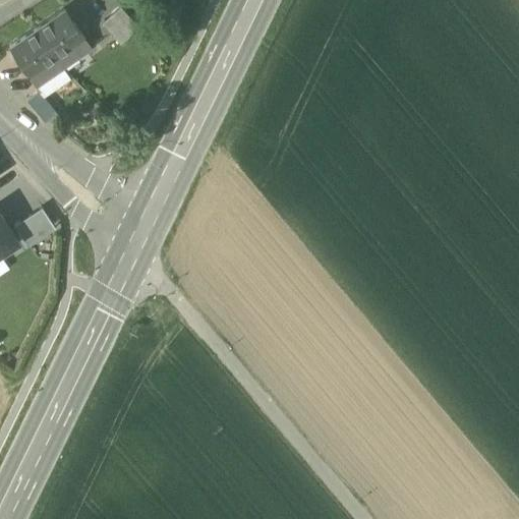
[(102,25),(120,46),(140,30),(122,8),(102,25)]
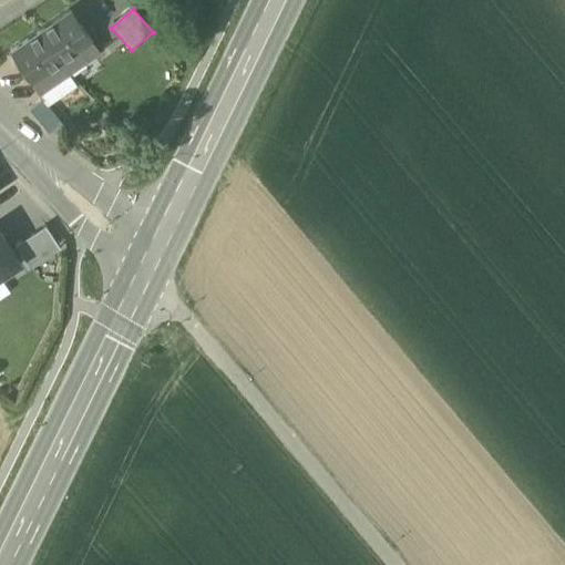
[(42,33),(71,74),(86,64),(80,54),(91,47),(98,57),(101,54),(71,12),(42,33)]
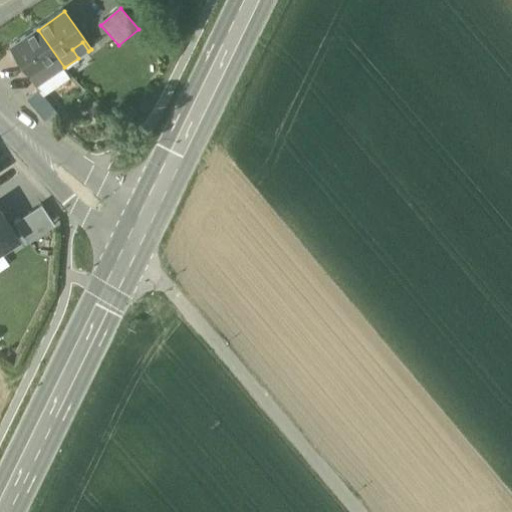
[(64,67),(38,30),(12,48),(31,76),(43,67),(50,76),(64,67)]
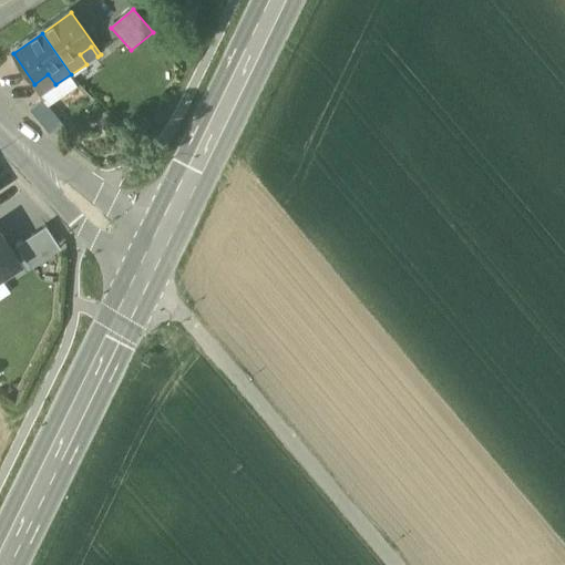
[(80,54),(86,64),(98,57),(91,47),(80,54)]
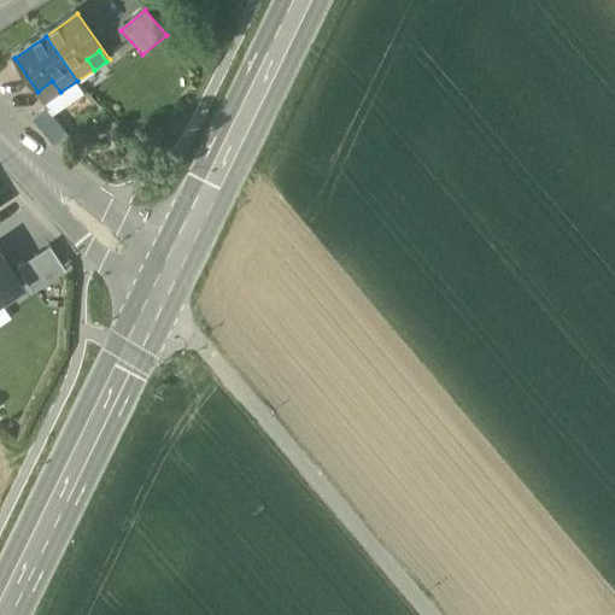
[(52,81),(37,92),(45,103),(60,92),(52,81)]
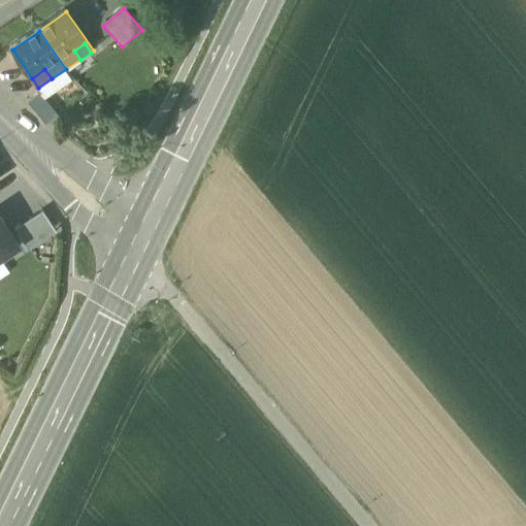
[(73,80),(66,69),(52,78),(38,88),(46,99),(73,80)]
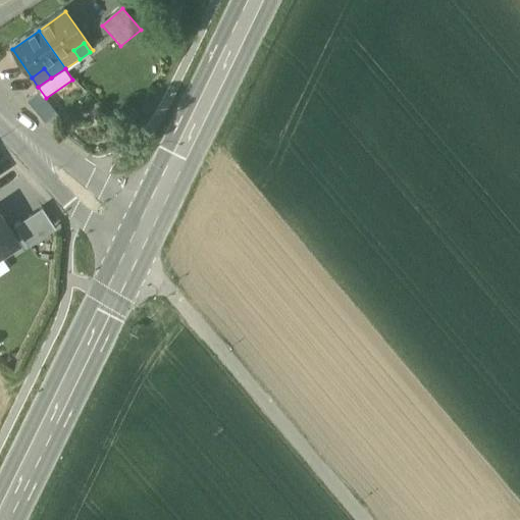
[(30,103),(46,123),(58,114),(41,93),(30,103)]
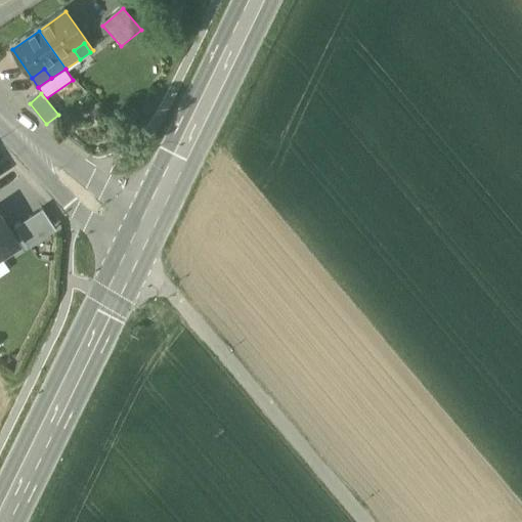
[(43,210),(15,227),(30,249),(56,230),(43,210)]
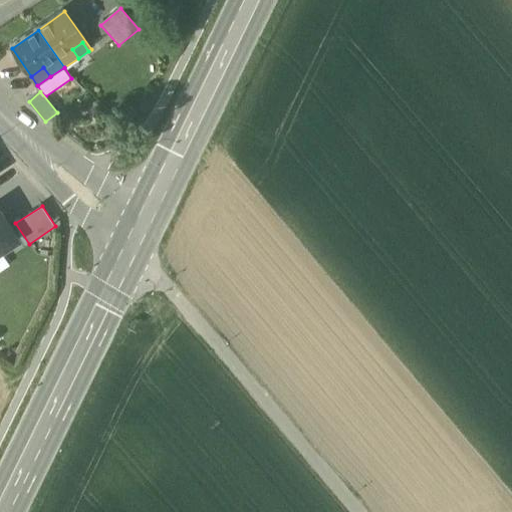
[(0,210),(0,249),(2,249),(18,238),(0,210)]
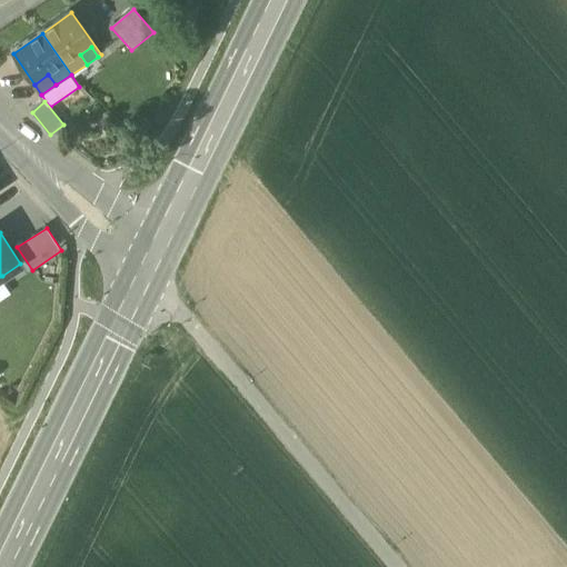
[(0,300),(13,292),(2,276),(0,276),(0,300)]
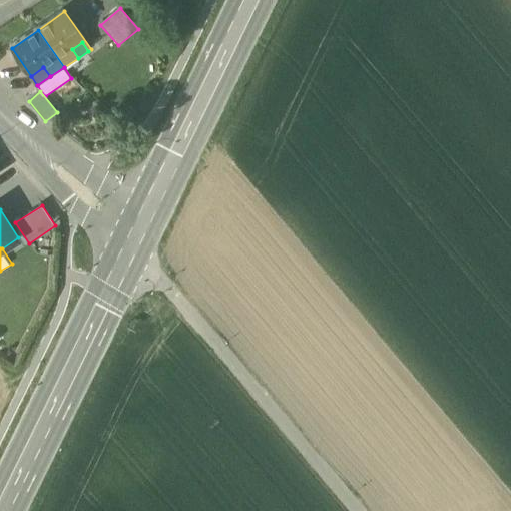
All buildings are outlined.
